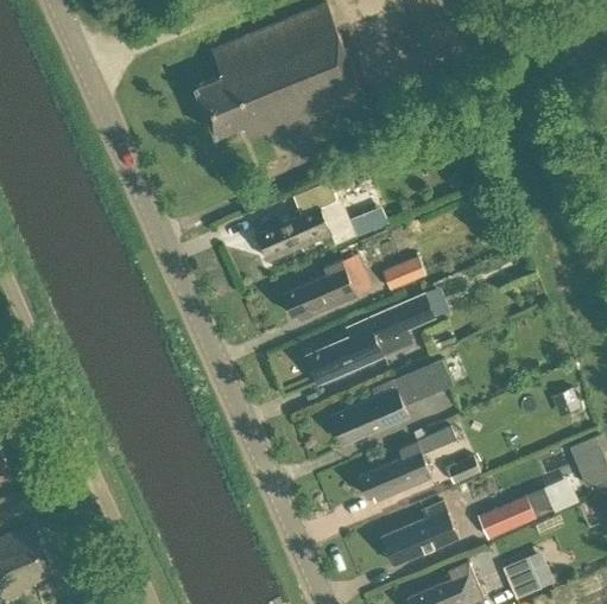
[(221,78),(195,89),(215,138),(241,127),(247,141),(265,133),(267,139),(364,99),(326,7),(212,53),(221,78)]
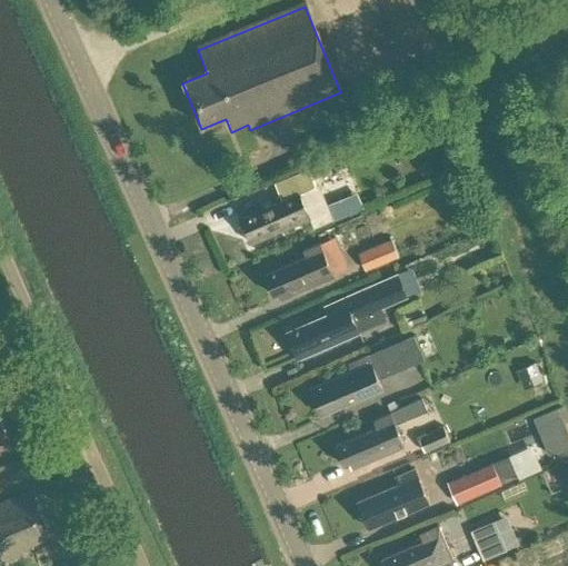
[(307,170),(273,185),(278,196),(281,204),(240,221),(248,241),(250,247),(256,244),(310,221),(299,196),(315,189),(307,170)]
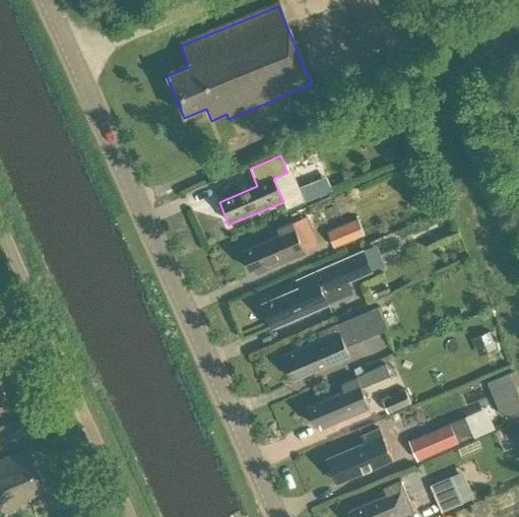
[(354,220),(325,234),(331,249),(361,237),(354,220)]
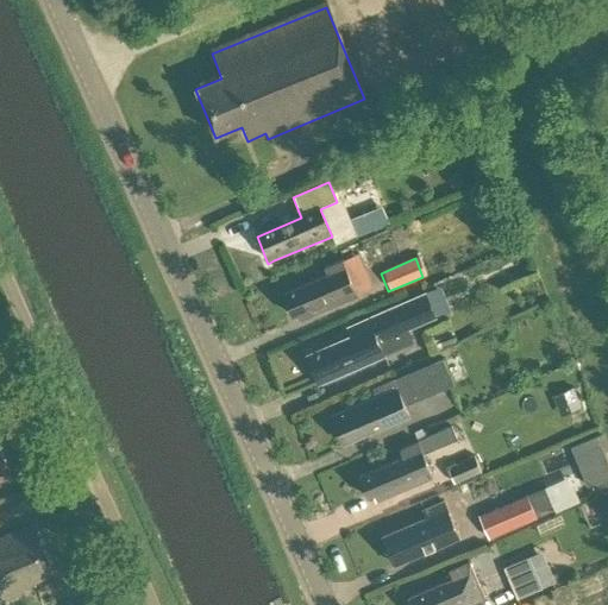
[(299,322),(356,297),(342,263),(323,271),(326,278),(282,297),(290,319),(296,316),(299,322)]
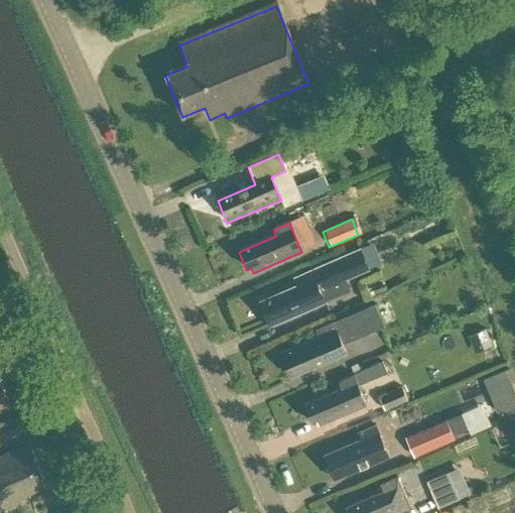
[(297,287),(260,303),(267,322),(272,319),(275,325),(323,303),(318,293),(367,272),(359,254),(295,281),(297,287)]
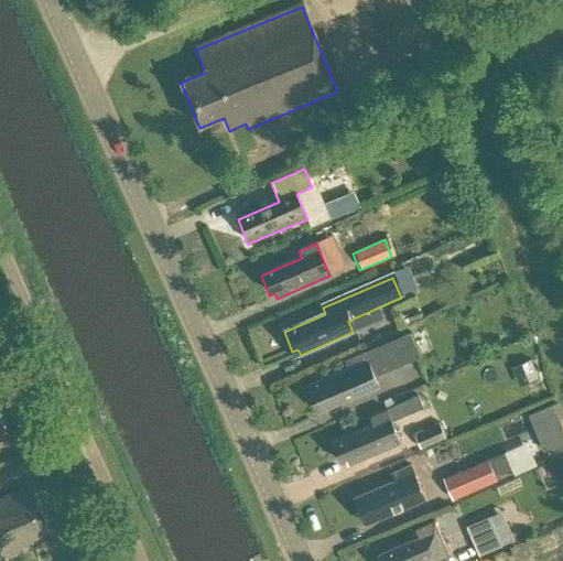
[(419,360),(409,337),(364,356),(364,355),(345,364),(347,370),(306,388),(317,414),(378,389),(374,379),(419,360)]
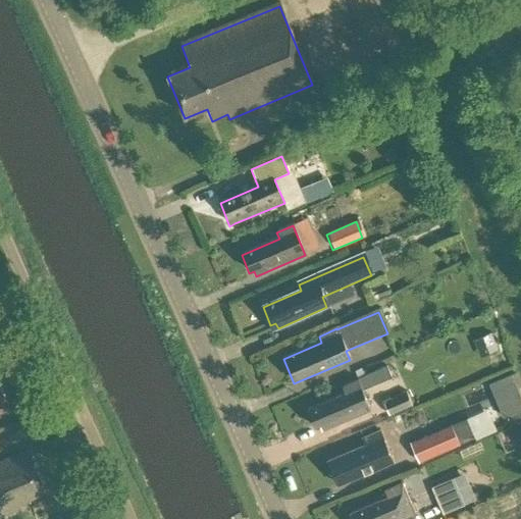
[(495,382),(510,422),(520,418),(520,380),(518,374),(495,382)]
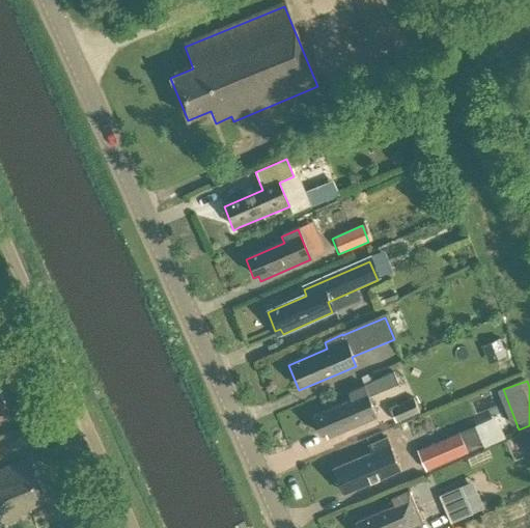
[(382,392),(378,383),(364,388),(368,398),(382,392)]
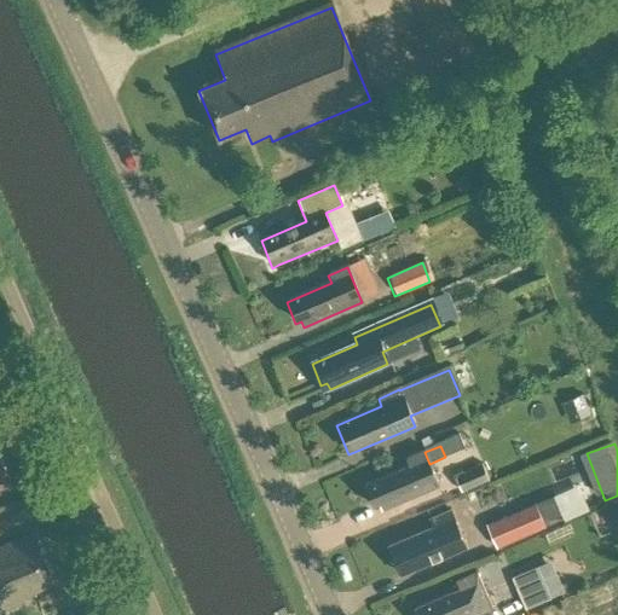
[(425,452),(405,460),(409,469),(363,488),(373,509),(379,506),(381,512),(439,487),(425,452)]
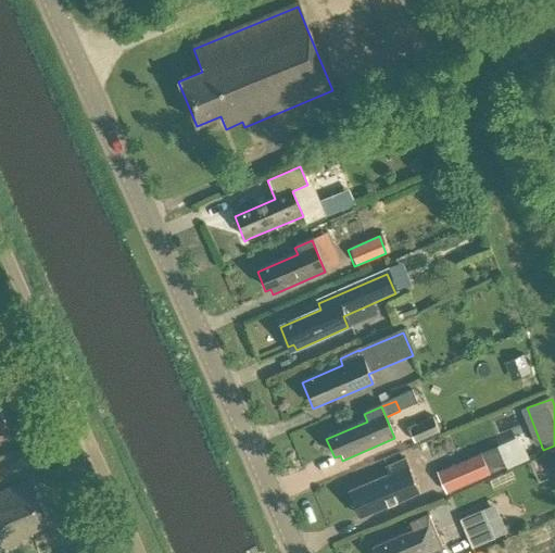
[(0,440),(11,437),(0,410),(0,440)]
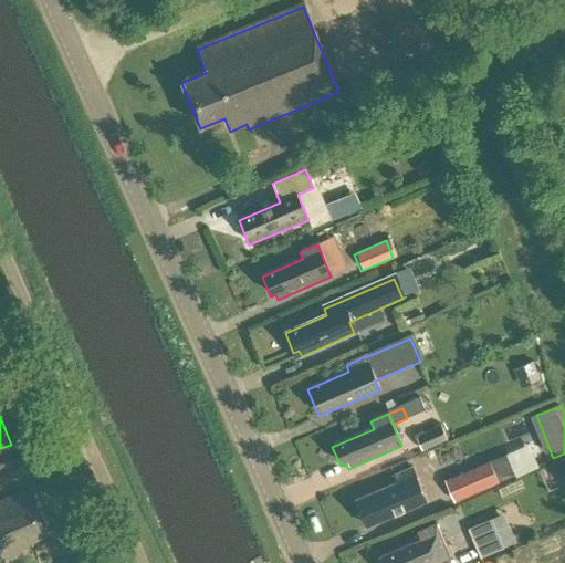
[(447,441),(440,426),(415,437),(421,452),(447,441)]
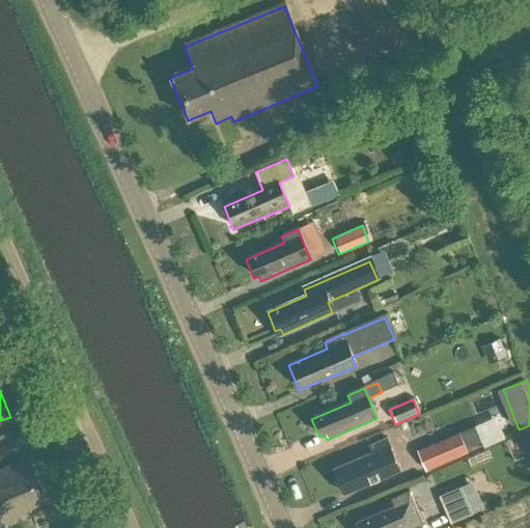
[(481,446),(473,427),(415,452),(422,471),(481,446)]
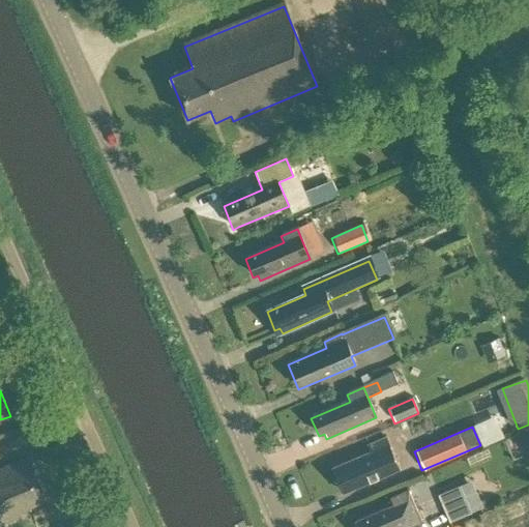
[(524,452),(528,449),(528,435),(519,440),(524,452)]
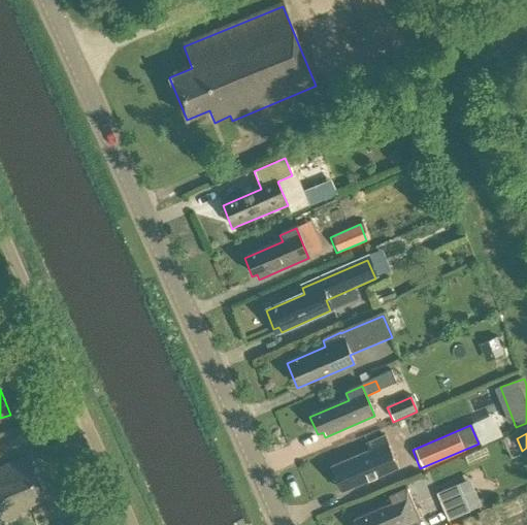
[(341,493),(397,469),(384,438),(366,446),(369,452),(331,468),(341,493)]
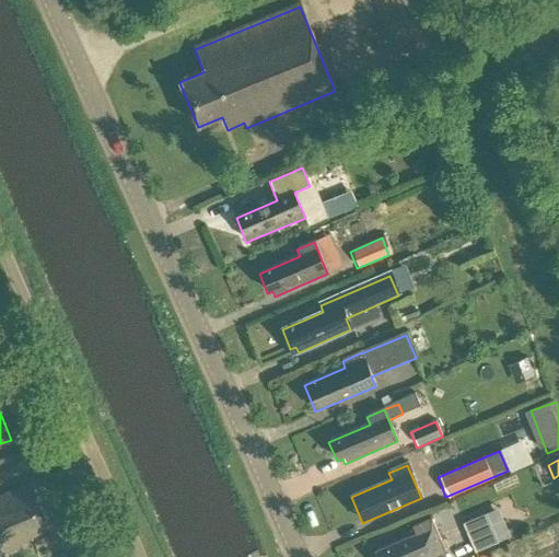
[(26,487),(0,498),(0,556),(33,543),(31,540),(45,534),(42,526),(47,524),(36,497),(31,499),(26,487)]
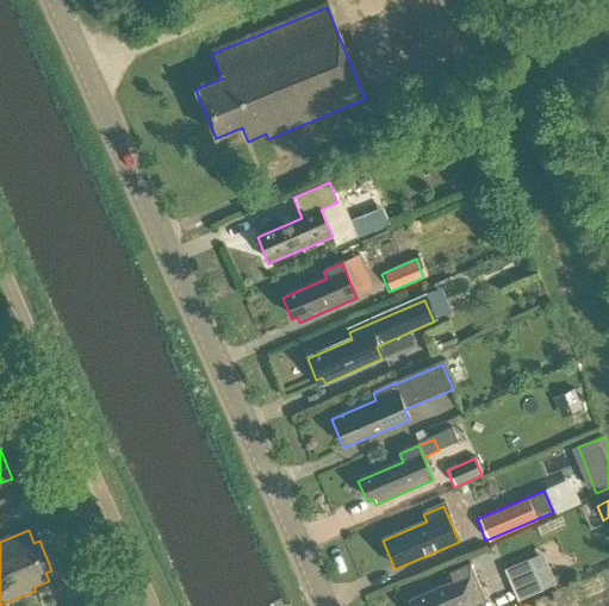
[(541,592),(528,561),(504,572),(517,603),(541,592)]
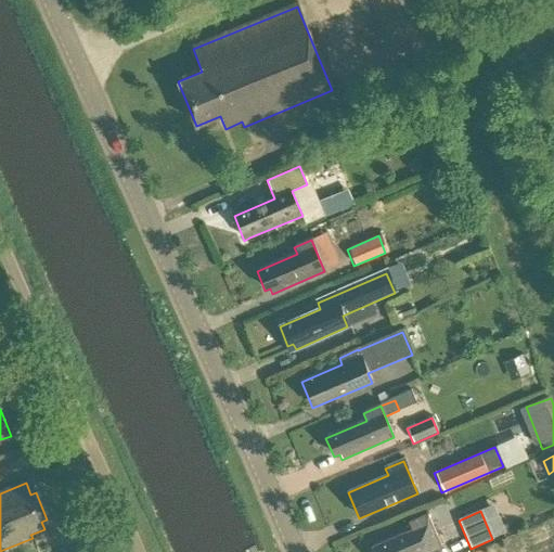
[(434,551),(440,549),(426,516),(408,524),(411,530),(371,548),(372,551),(434,551)]
